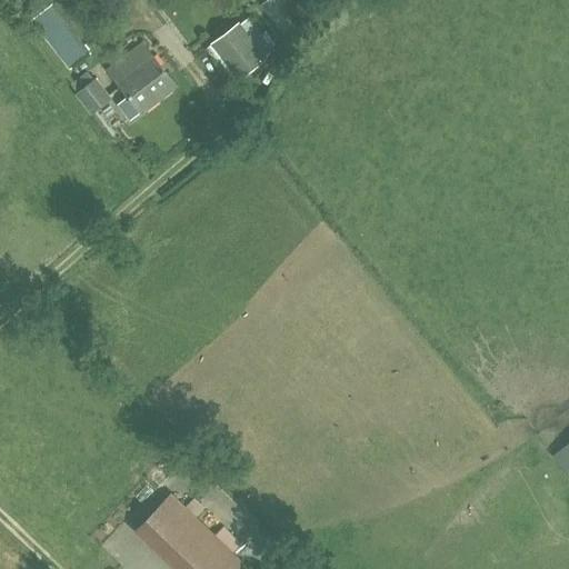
[(70,69),(88,56),(91,53),(52,2),(31,19),(70,69)]
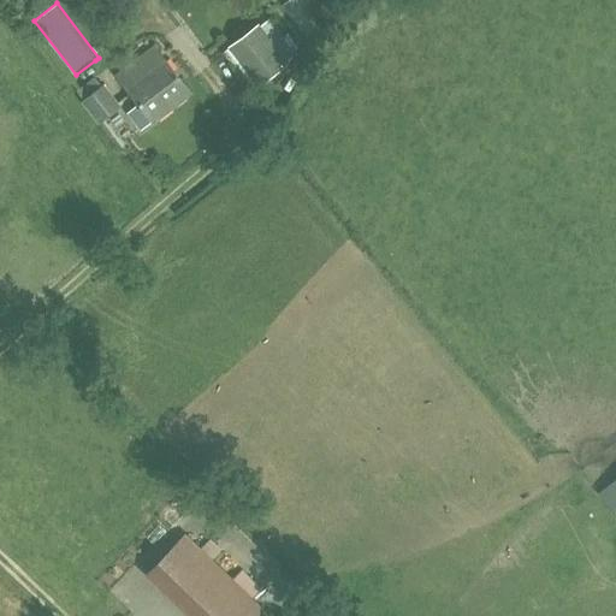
[(298,54),(271,18),(261,25),(259,23),(227,47),(259,88),(290,64),(288,61),(298,54)]
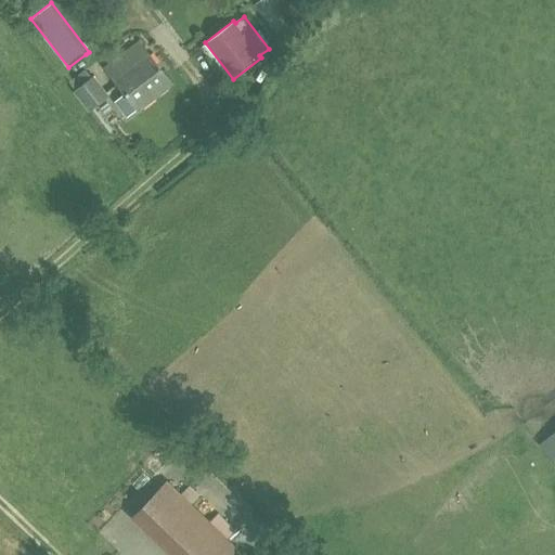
[(137,112),(173,84),(149,52),(140,40),(103,67),(112,79),(137,112)]
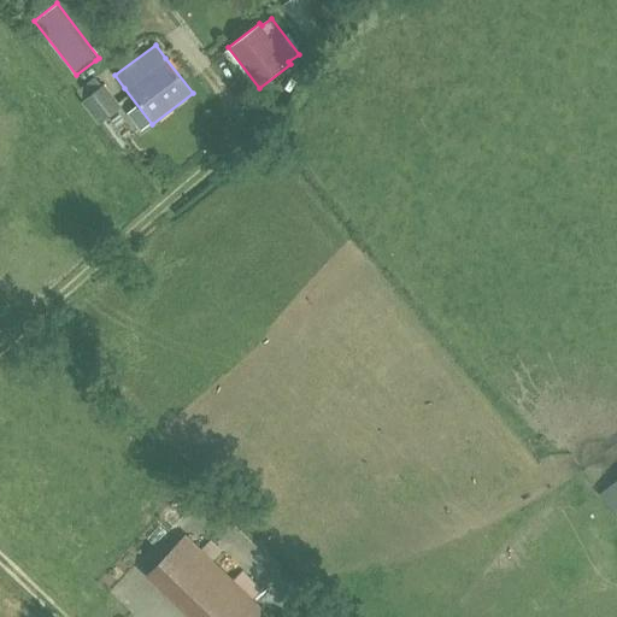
[(99,121),(117,109),(103,87),(84,101),(99,121)]
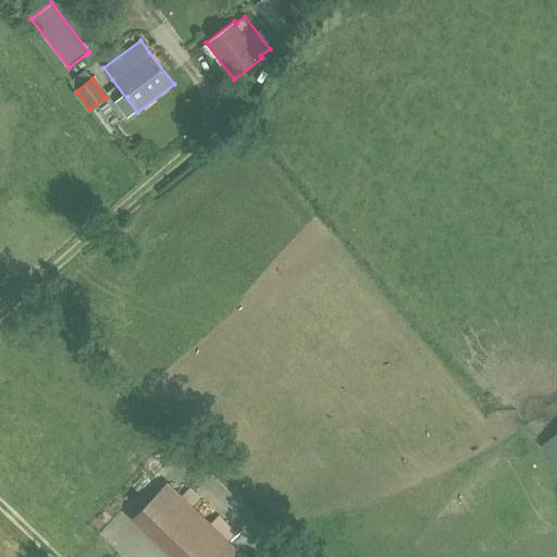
[(556,433),(541,446),(556,466),(556,433)]
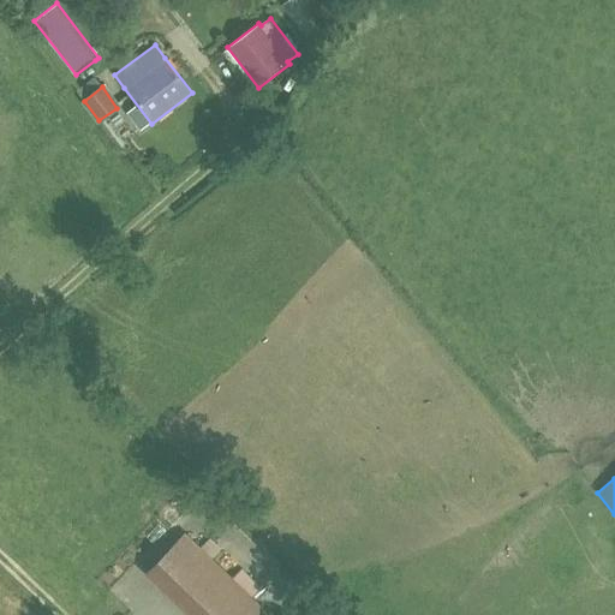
[(148,580),(181,614),(257,614),(186,542),(148,580)]
